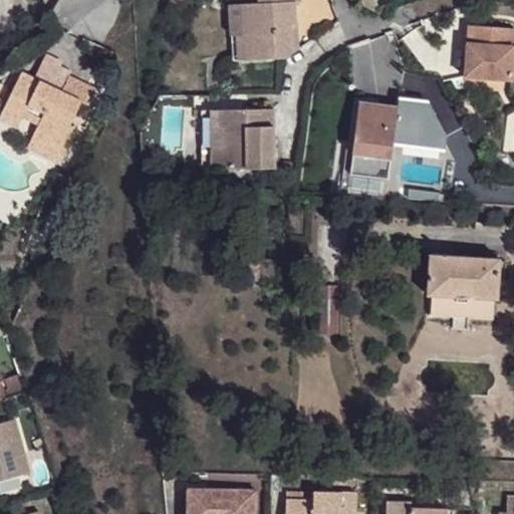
[(236,0),(230,0),(225,0),(227,32),(239,31),(236,0)]
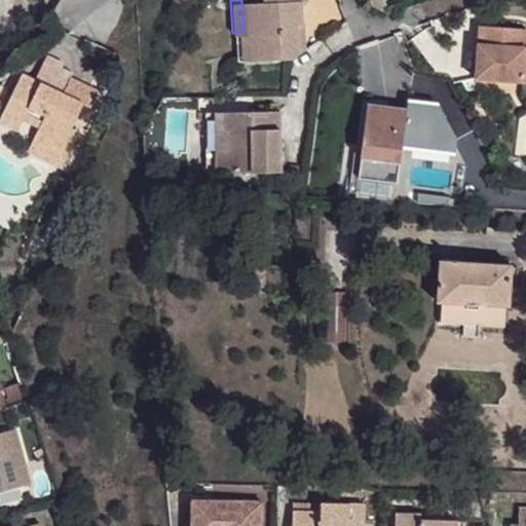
[(241,0),(245,32),(246,55),(288,54),(294,50),(292,22),(299,22),(297,0),(241,0)]
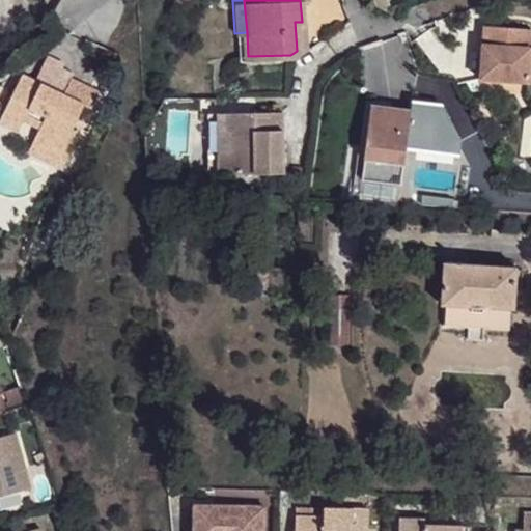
[(295,22),(297,51),(304,46),(302,22),(295,22)]
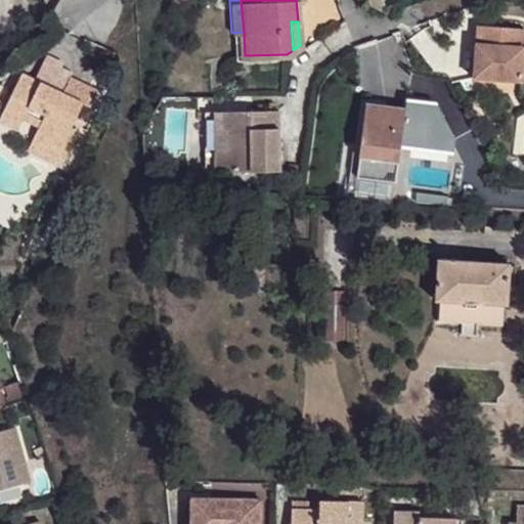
[(523,30),(480,26),(474,80),(519,84),(520,66),(523,66),(523,30)]
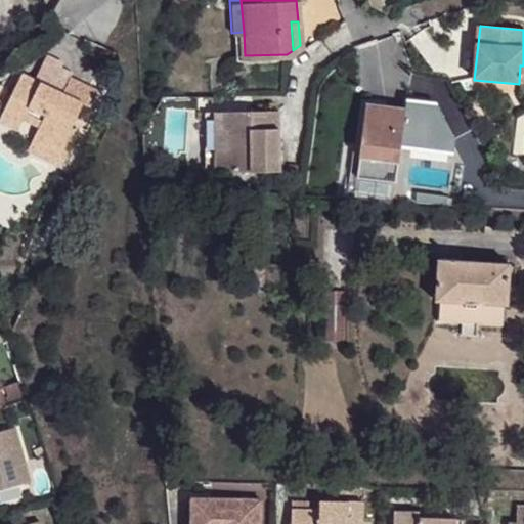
[(22,72),(4,108),(39,126),(33,135),(67,150),(78,128),(71,125),(75,115),(82,101),(89,104),(97,87),(71,75),(62,90),(22,72)]
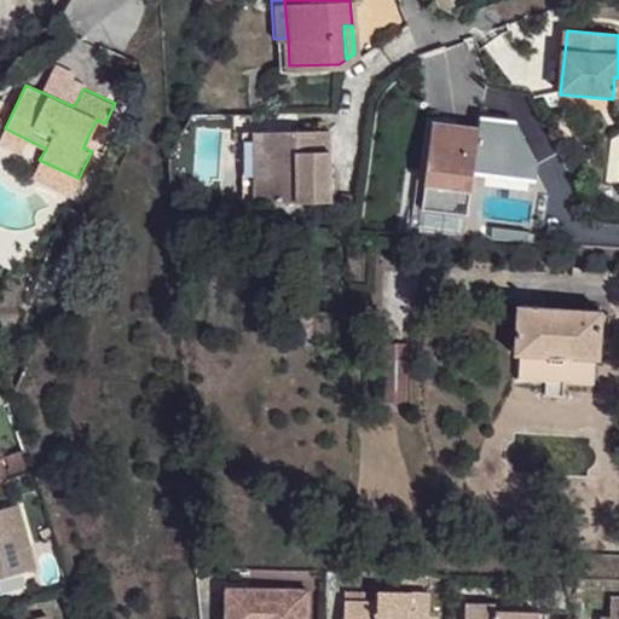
[(420,206),(452,212),(455,185),(469,186),(476,126),(431,121),(423,171),(420,206)]
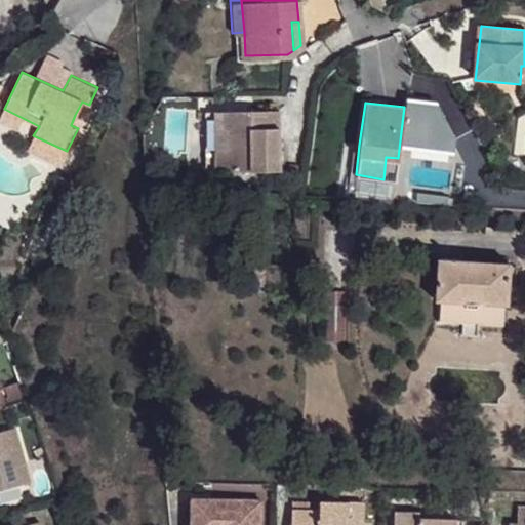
[(216,149),(217,172),(280,169),(277,108),(220,111),(221,129),(227,129),(228,149),(216,149)]
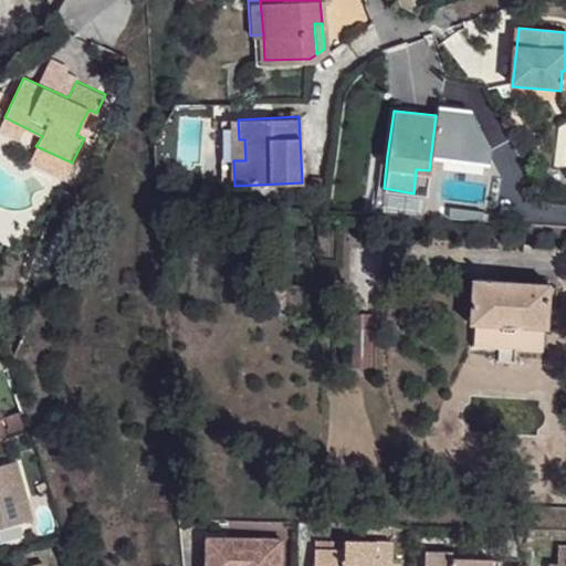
[(4,117),(0,126),(0,128),(35,146),(42,136),(4,117)]
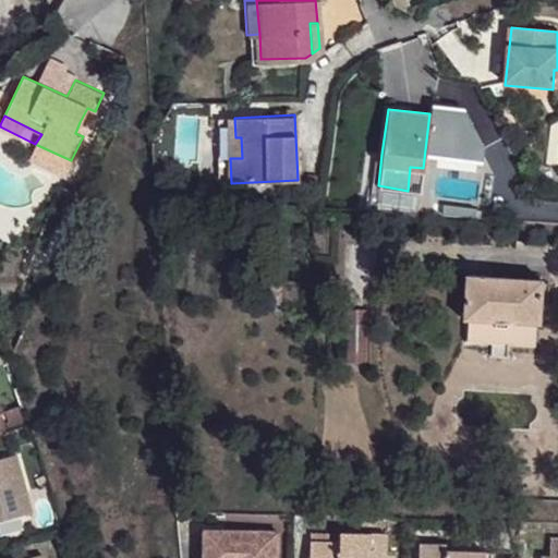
[(218,118),(219,183),(231,183),(230,158),(242,158),(241,137),(235,137),(234,118),(218,118)]
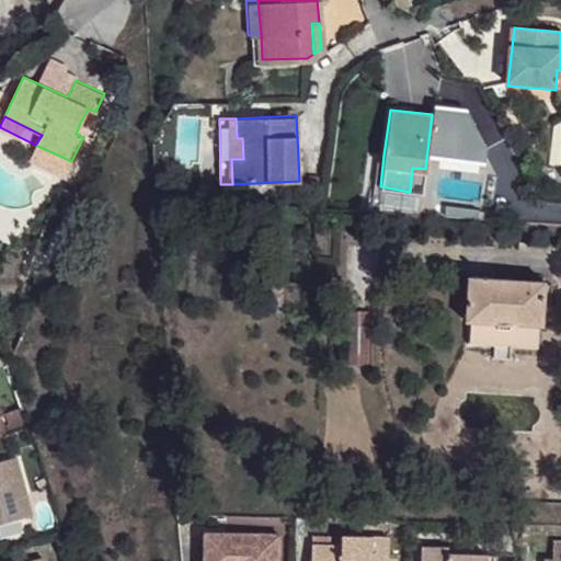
[(76,134),(83,137),(89,127),(80,123),(76,134)]
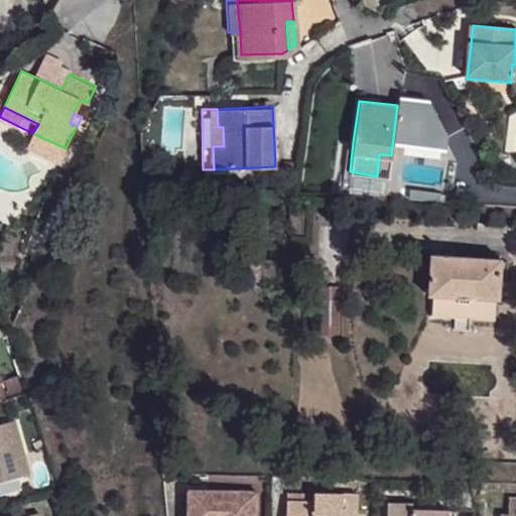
[(27,145),(59,160),(66,148),(32,133),(27,145)]
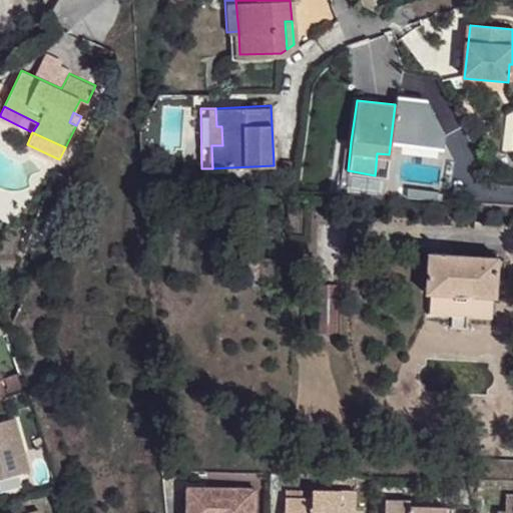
[(500,255),(427,249),(426,293),(430,294),(493,298),(498,298),(500,255)]
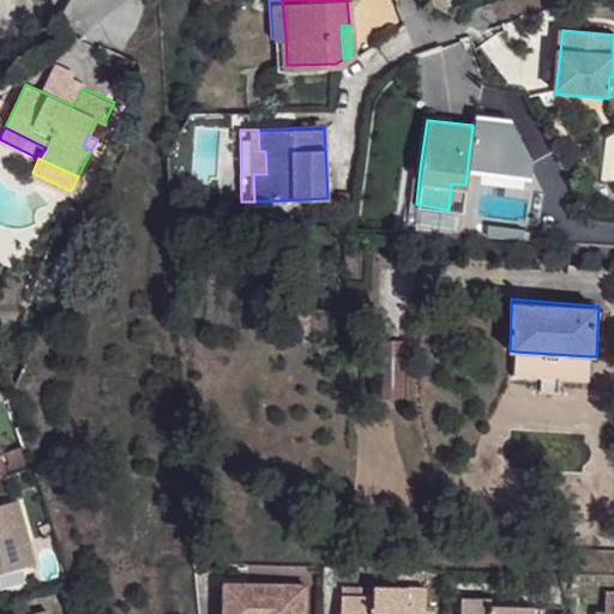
[(590,356),(515,351),(512,374),(543,377),(560,378),(589,378),(590,356)]
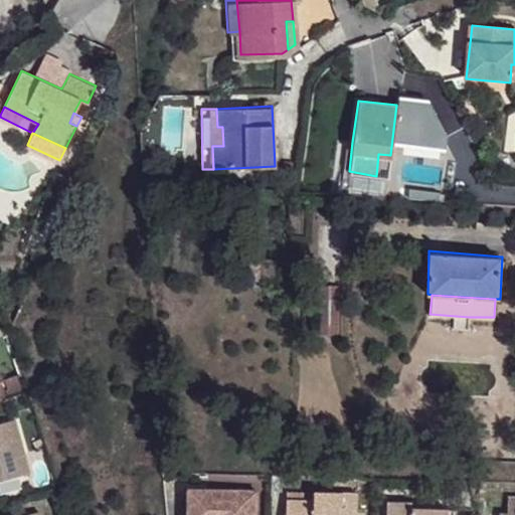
[(12,416),(0,419),(0,478),(27,471),(12,416)]
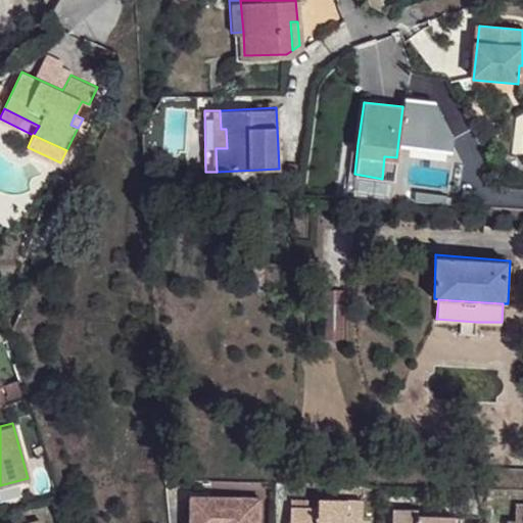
[(469,507),(482,507),(482,489),(470,488),(469,507)]
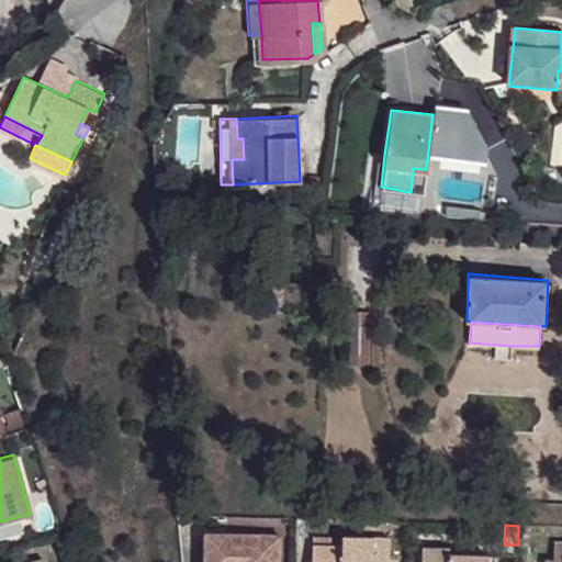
[(283,561),(285,537),(210,536),(209,561),(283,561)]
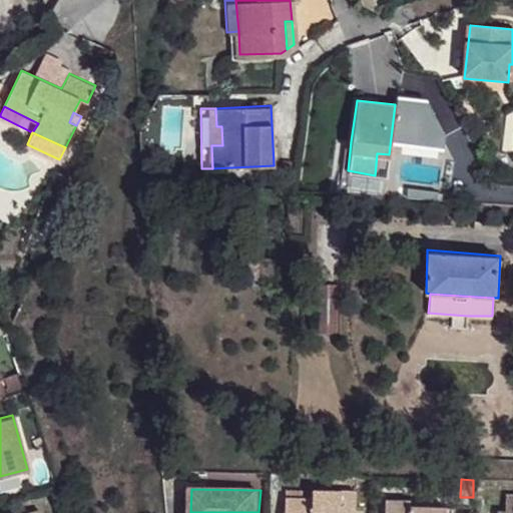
[(288,499),(287,512),(358,512),(359,492),(316,490),(315,500),(288,499)]
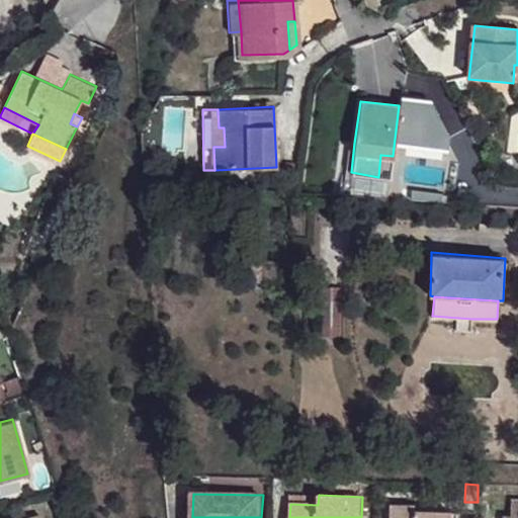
[(510,513),(501,513),(501,517),(517,517),(517,499),(510,499),(510,513)]
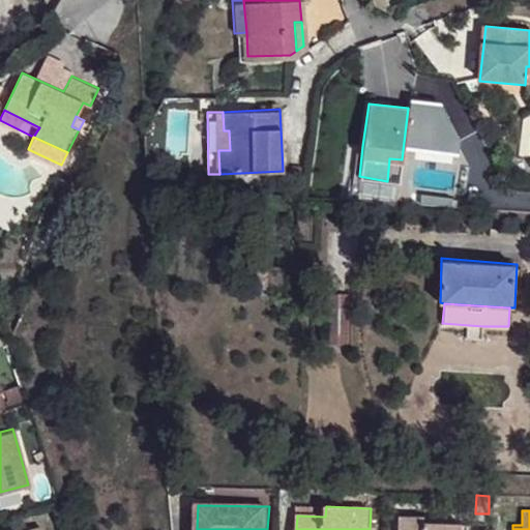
[(425,519),(401,518),(400,529),(463,529),(463,526),(424,525),(425,519)]
